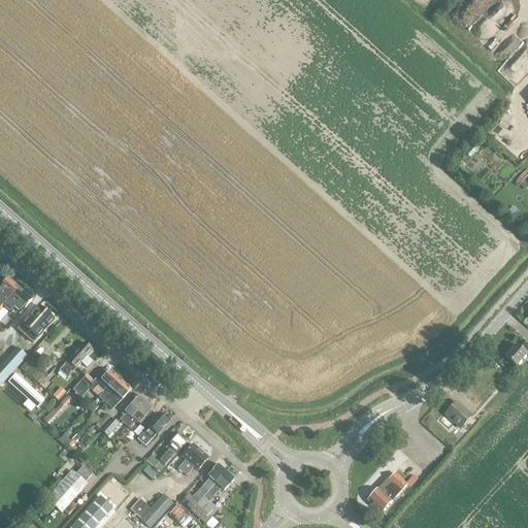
[(470,158),(479,149),(473,144),(465,154),(470,158)]
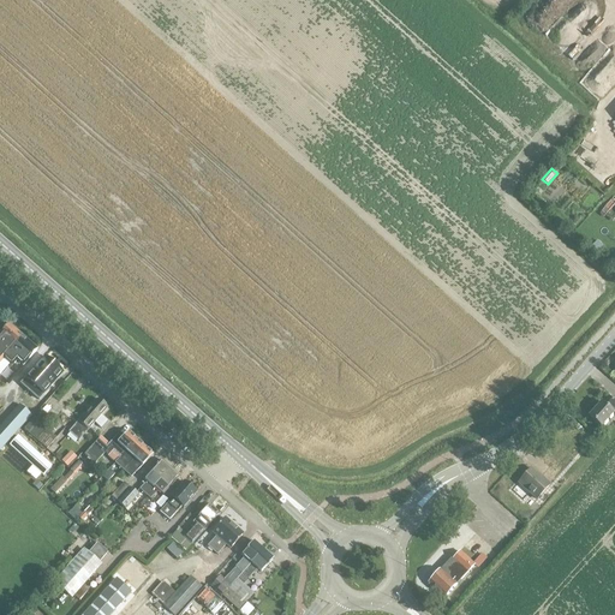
[(597,251),(603,246),(597,240),(592,246),(597,251)]
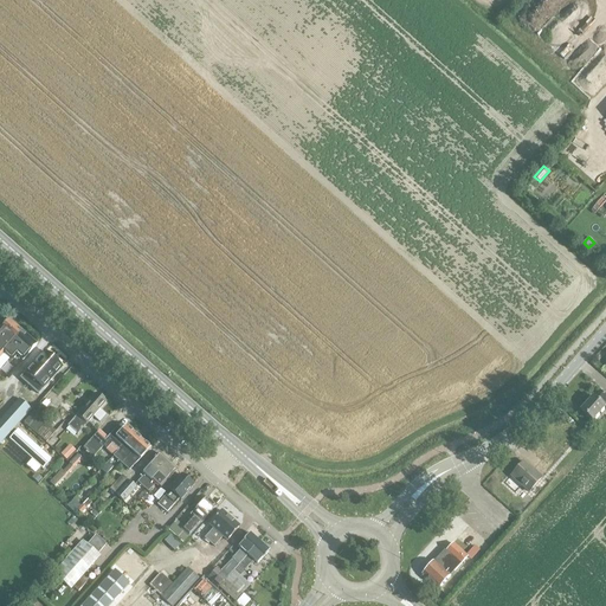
[(0,358),(5,353),(6,354),(25,333),(11,320),(0,331),(0,358)]
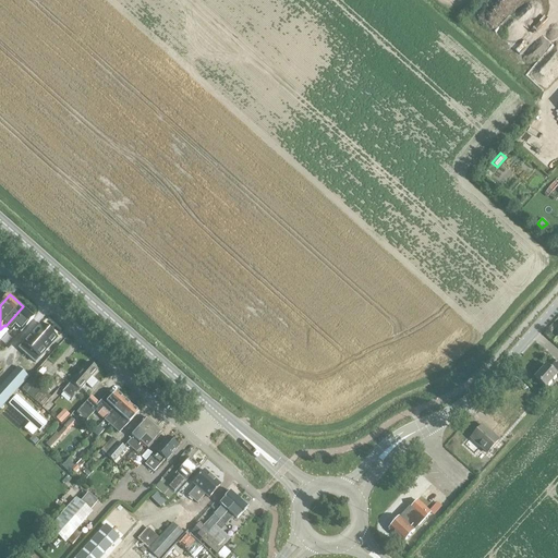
[(36,318),(23,306),(5,326),(12,331),(17,326),(24,332),(36,318)]
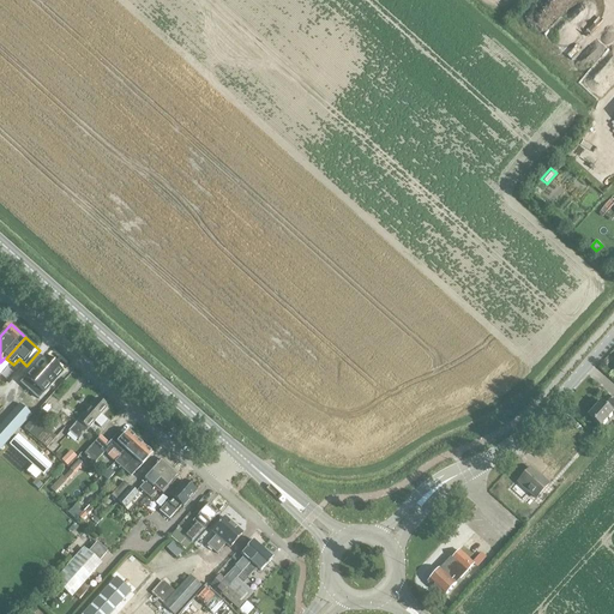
[(40,399),(64,373),(46,356),(22,384),(40,399)]
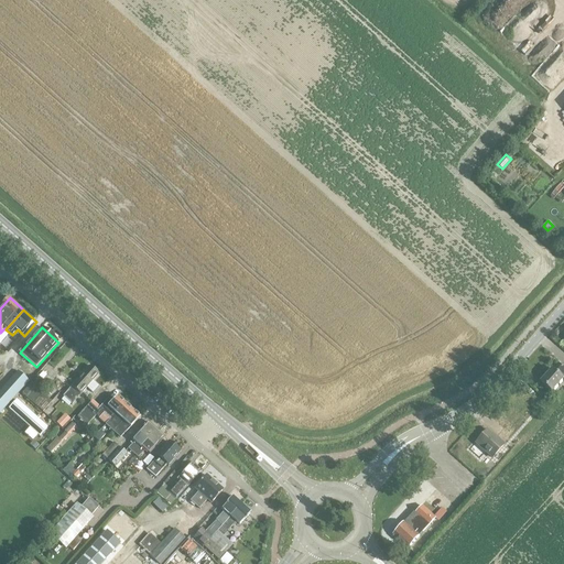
[(551,393),(563,379),(563,378),(563,365),(563,364),(557,369),(555,372),(551,368),(539,382),(551,393)]
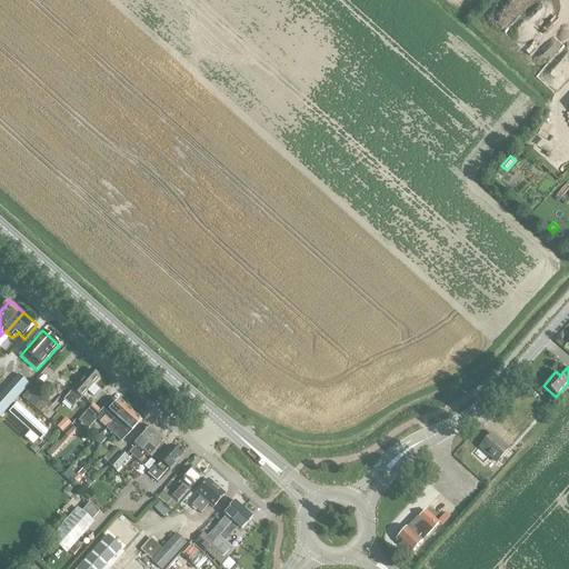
[(75,408),(89,392),(95,397),(101,390),(96,385),(101,379),(92,370),(66,400),(75,408)]
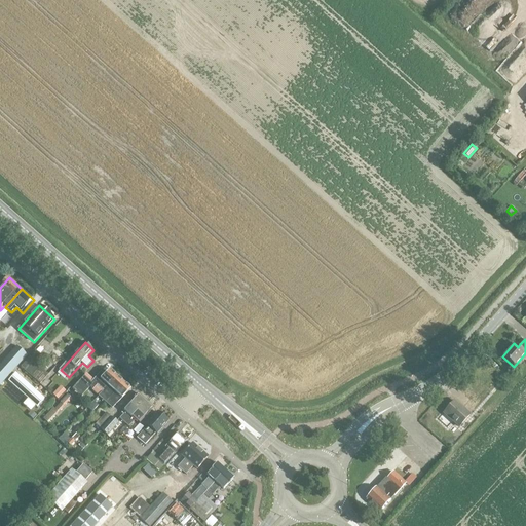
[(30,357),(39,365),(44,359),(36,350),(30,357)]
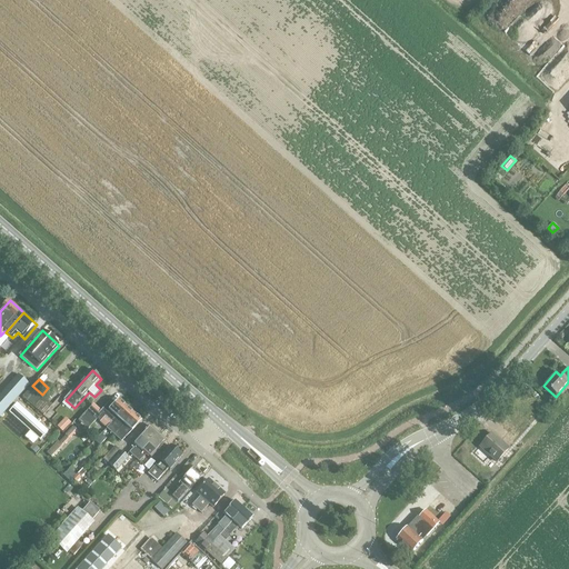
[(43,416),(52,406),(41,396),(42,395),(32,386),(22,397),(43,416)]
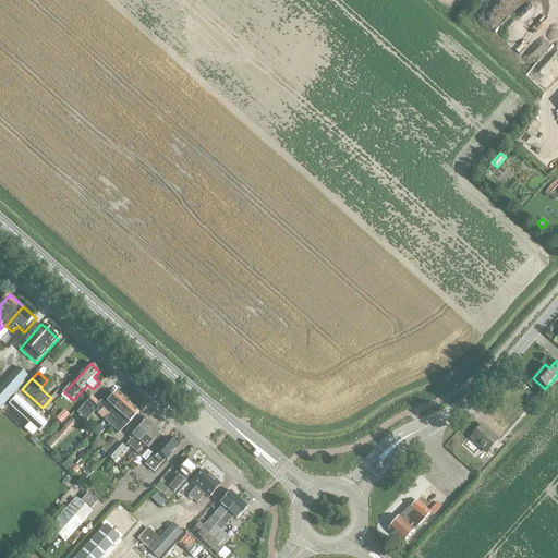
[(98,404),(110,414),(124,399),(117,392),(110,399),(106,396),(98,404)]
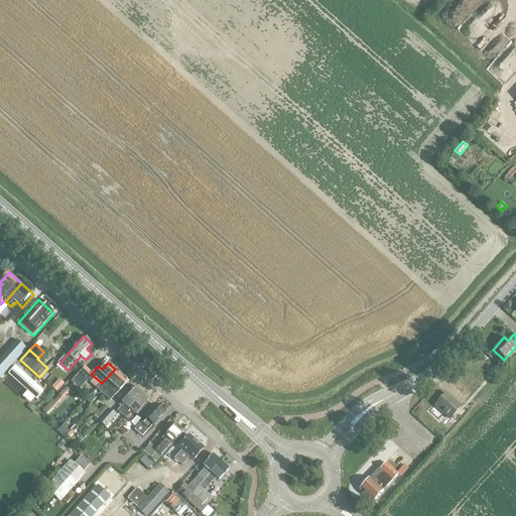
[(15,367),(8,374),(36,399),(43,392),(15,367)]
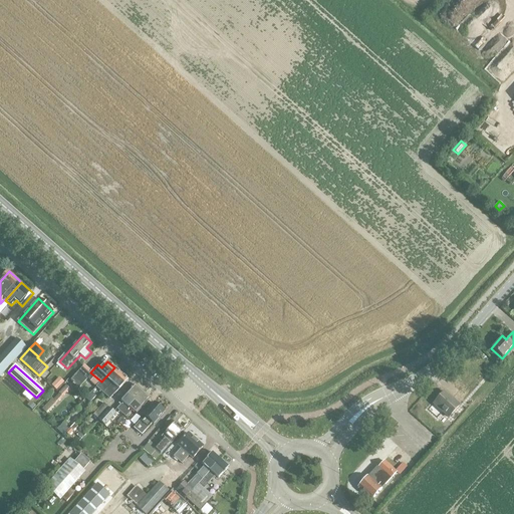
[(79,389),(80,388),(90,375),(82,367),(70,379),(79,389)]
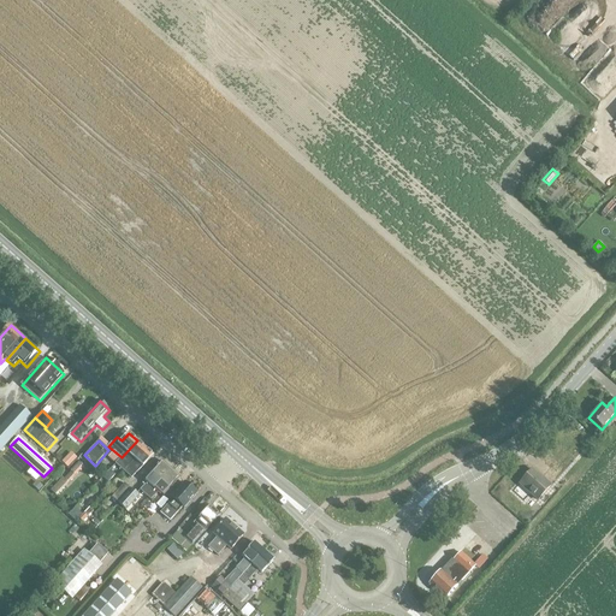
[(137,440),(122,457),(116,463),(124,472),(144,448),(137,440)]
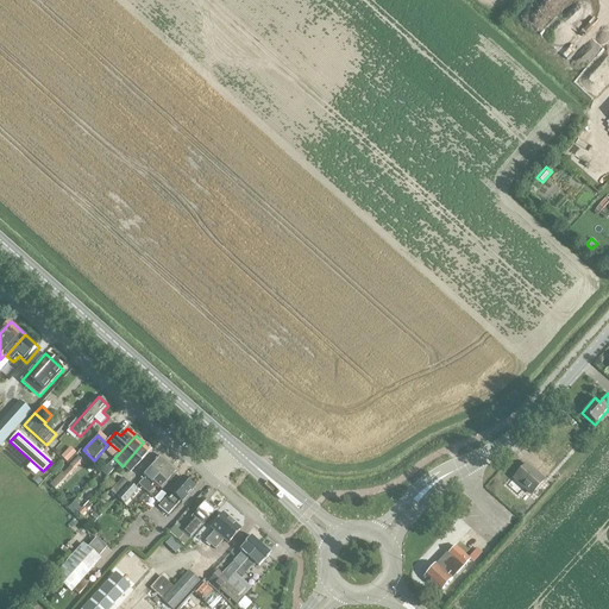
[(143,443),(123,466),(130,472),(144,459),(152,450),(143,443)]
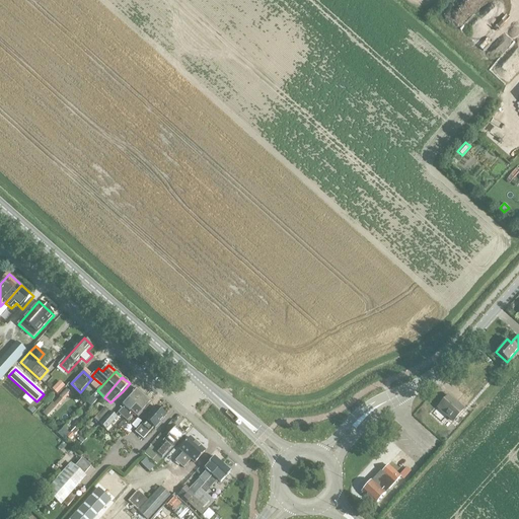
[(59,393),(66,384),(60,379),(53,388),(59,393)]
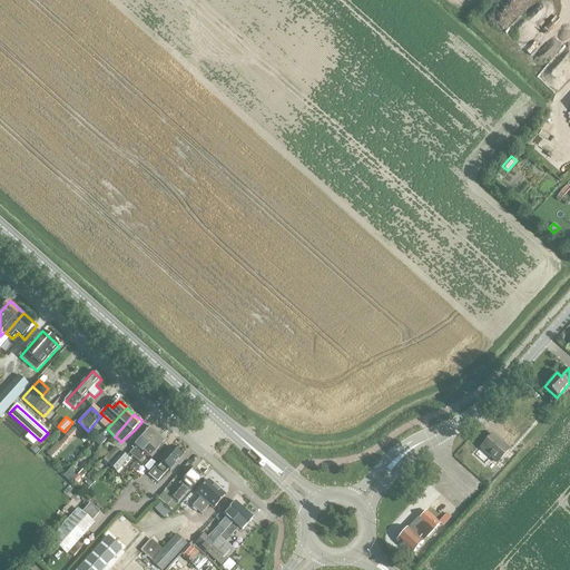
[(74,425),(48,453),(53,458),(79,431),(74,425)]
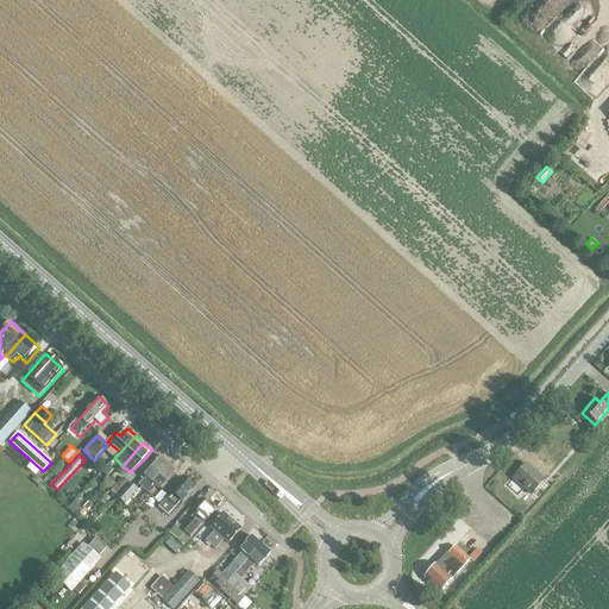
[(139,485),(143,489),(146,491),(170,465),(161,457),(149,471),(151,473),(139,485)]
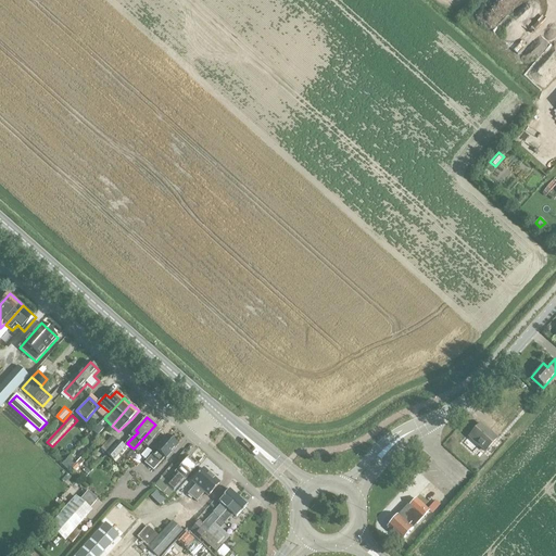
[(100,434),(104,426),(98,422),(93,431),(100,434)]
